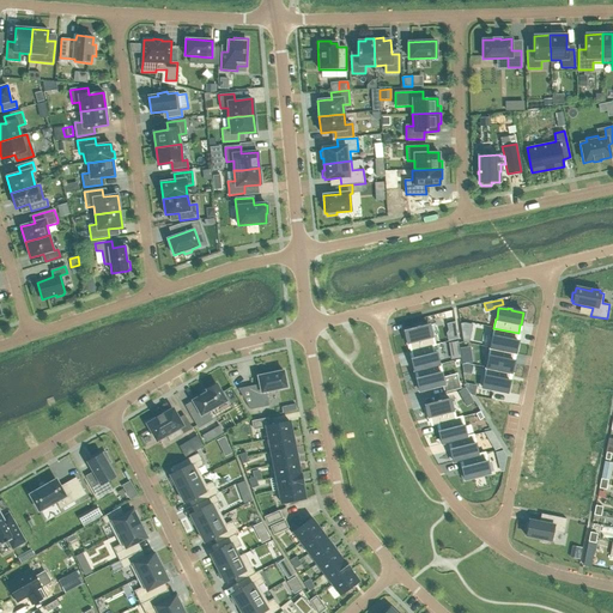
[(449,332),(447,334),(448,340),(457,338),(455,322),(447,325),(449,332)]
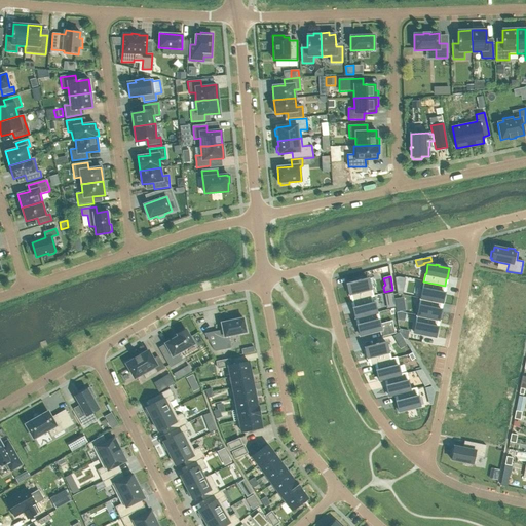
[(358,282),(347,285),(349,295),(350,294),(352,301),(371,296),(371,297),(373,297),(371,289),(371,288),(370,289),(368,278),(360,280),(360,279),(357,280),(358,282)]
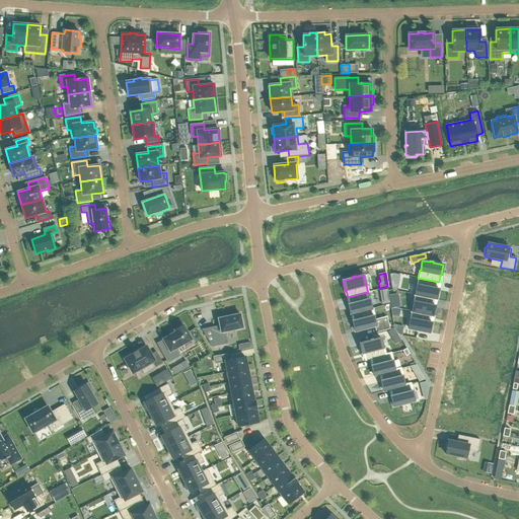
[(416,294),(416,295),(435,299),(436,299),(438,289),(437,289),(439,282),(418,278),(417,286),(418,286),(416,294)]
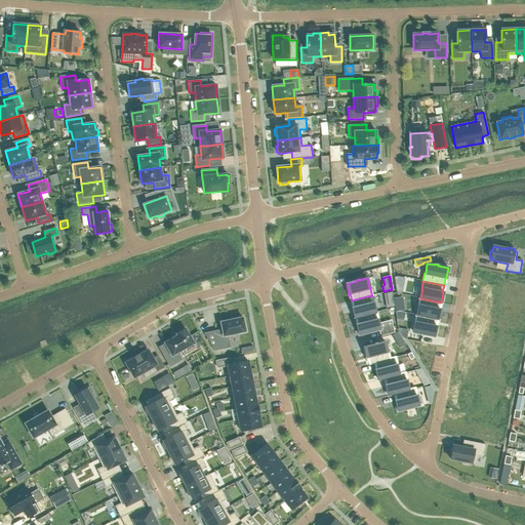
[(370,295),(352,300),(354,308),(353,308),(355,318),(356,318),(375,313),(375,312),(373,303),(371,303),(370,296),(370,295)]
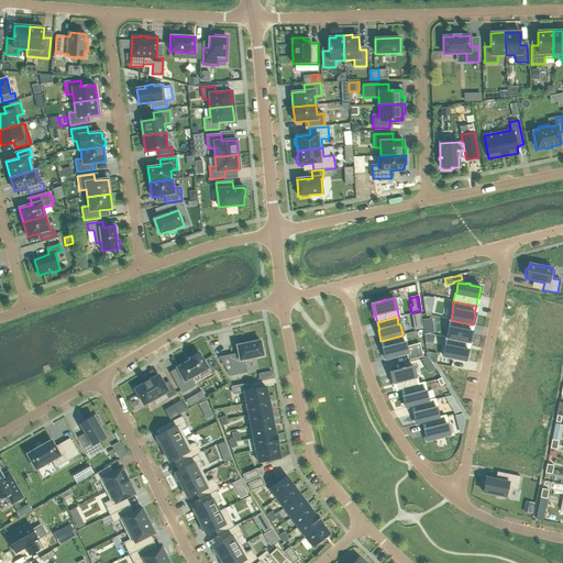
[(448,337),(446,338),(449,338),(452,339),(468,342),(468,343),(470,343),(472,331),(471,331),(471,330),(472,324),(451,320),(451,319),(450,319),(448,328),(449,328),(448,337)]
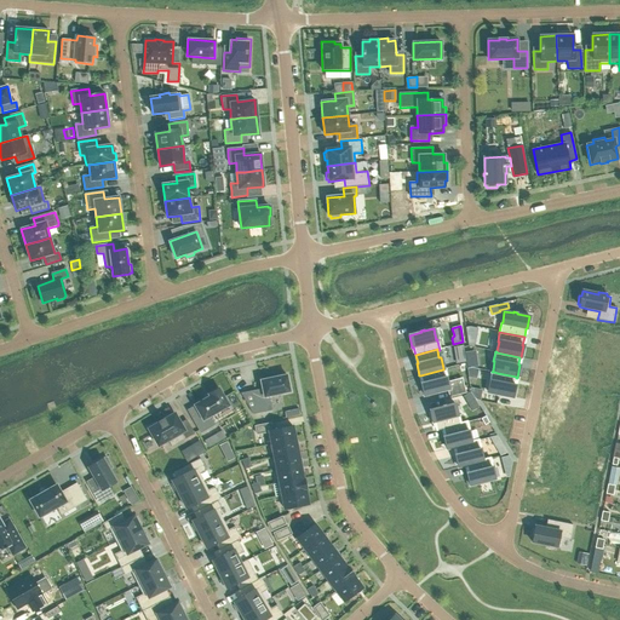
[(443,369),(420,375),(423,383),(422,383),(424,396),(449,389),(446,378),(447,378),(445,368),(443,368),(443,369)]
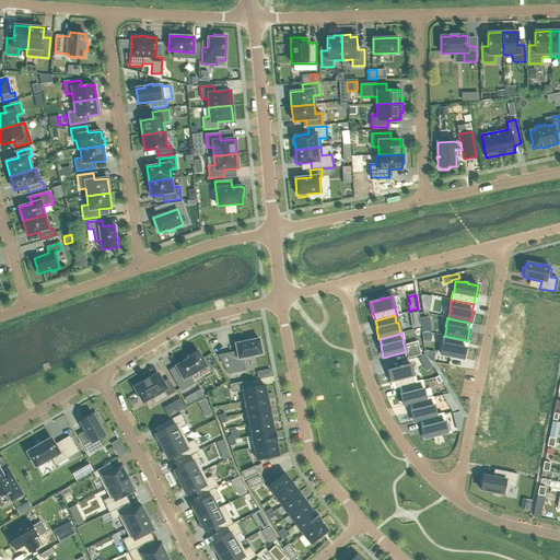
[(443,345),(441,354),(463,359),(466,348),(465,348),(466,341),(466,340),(450,337),(446,336),(444,336),(445,335),(444,335),(442,345),(443,345)]
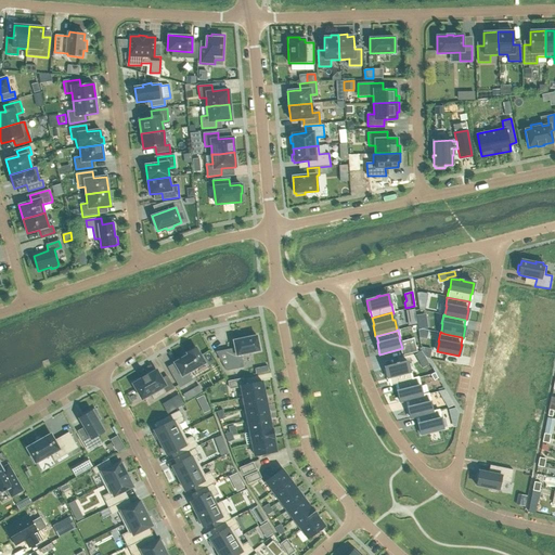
[(234,348),(216,352),(227,371),(243,368),(241,355),(259,351),(257,336),(233,340),(234,348)]
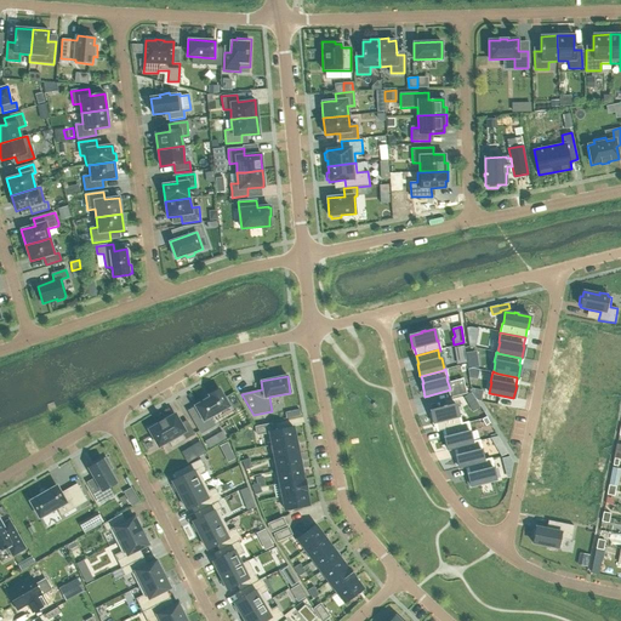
[(465,387),(453,389),(455,397),(467,394),(465,387)]
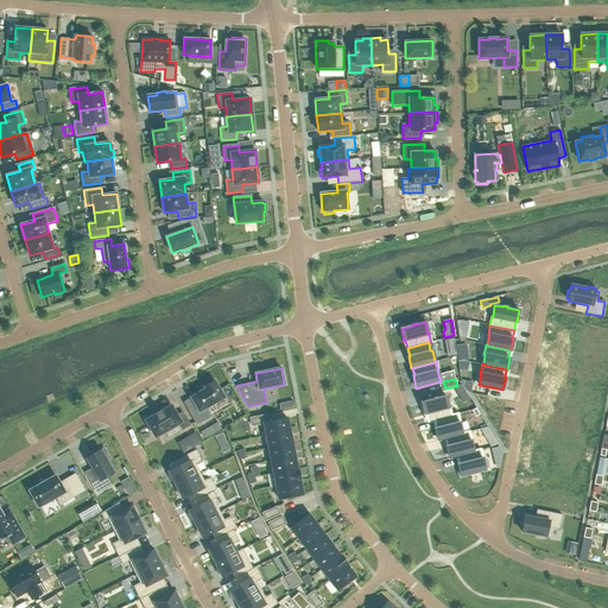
[(206,409),(225,398),(215,381),(206,387),(207,390),(191,398),(196,406),(189,410),(197,424),(210,417),(206,409)]
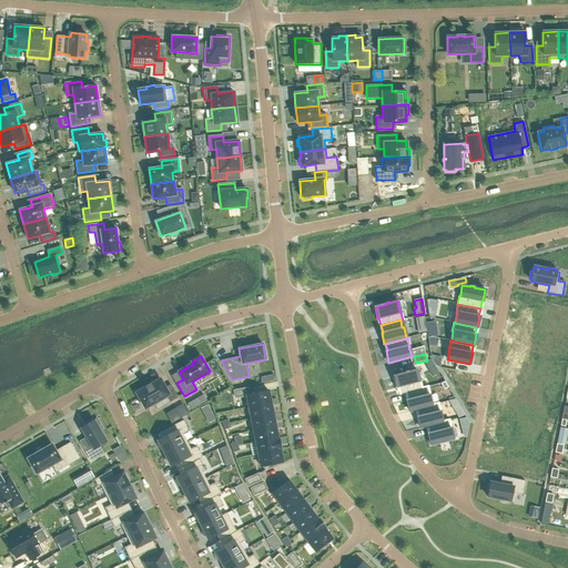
[(440,358),(430,356),(436,366),(439,367),(440,358)]
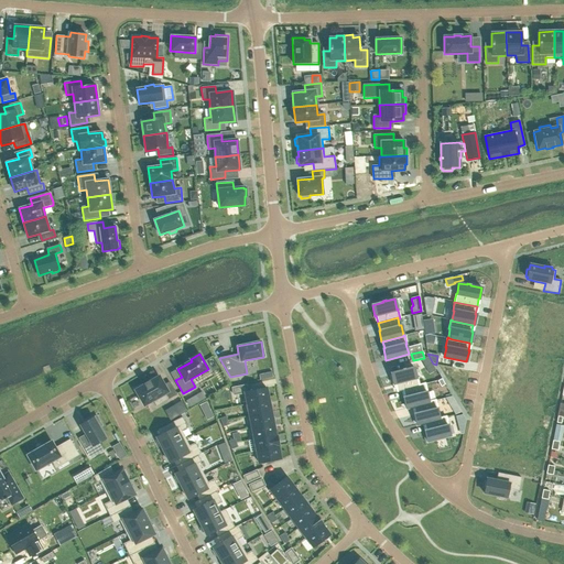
[(402,370),(391,372),(394,384),(394,383),(397,391),(403,390),(419,386),(416,377),(416,378),(413,367),(405,369),(405,368),(402,369),(402,370)]
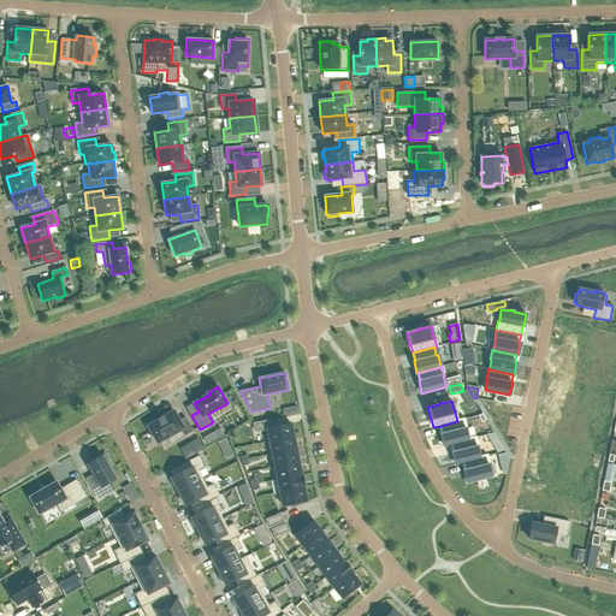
[(183,437),(191,432),(184,419),(178,422),(173,413),(163,418),(163,416),(157,420),(158,421),(147,427),(157,443),(166,438),(166,439),(173,436),(172,434),(179,430),(183,437)]
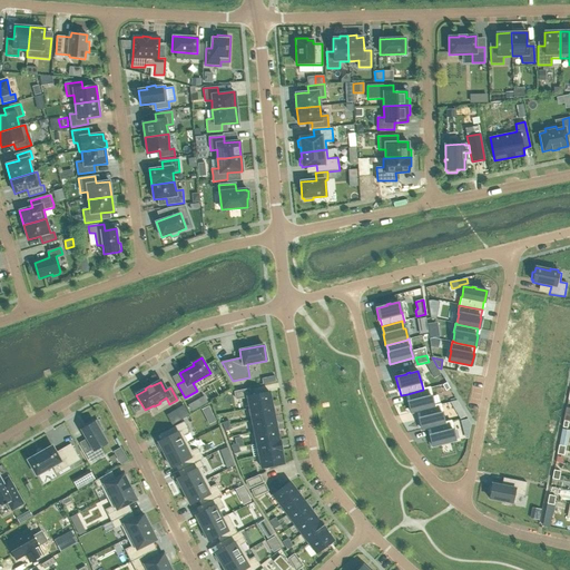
[(423,390),(408,394),(409,401),(408,402),(411,413),(418,411),(422,410),(433,406),(431,397),(432,396),(429,387),(425,389),(423,390)]
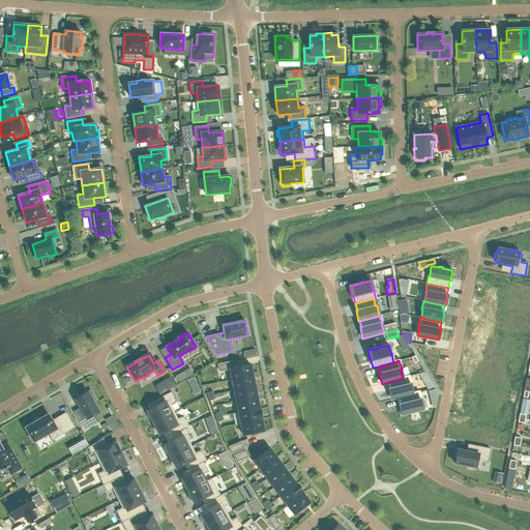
[(231,369),(233,379),(253,375),(251,364),(232,369),(231,362),(218,364),(219,372),(231,369)]
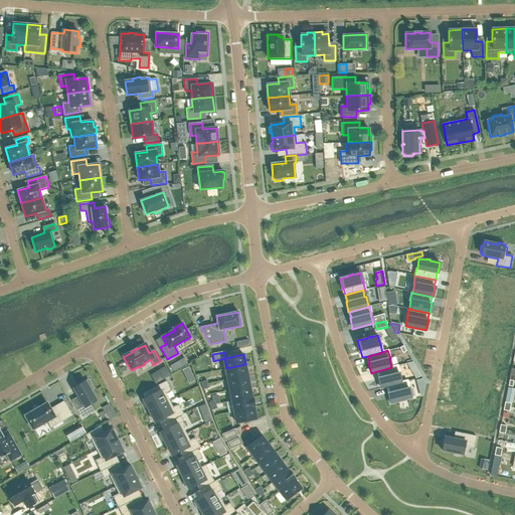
[(177,362),(170,366),(173,372),(180,367),(177,362)]
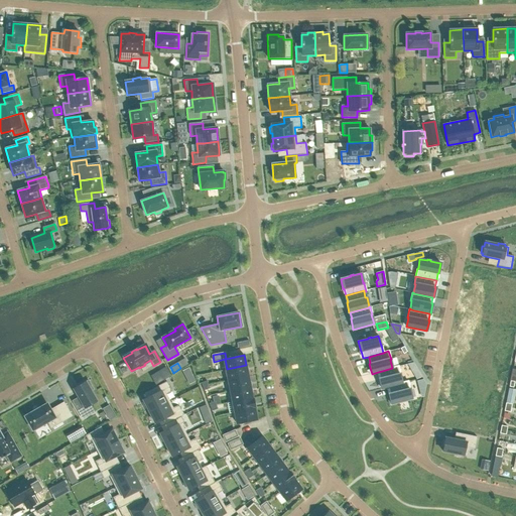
[(413,363),(407,364),(410,369),(413,375),(418,372),(413,363)]
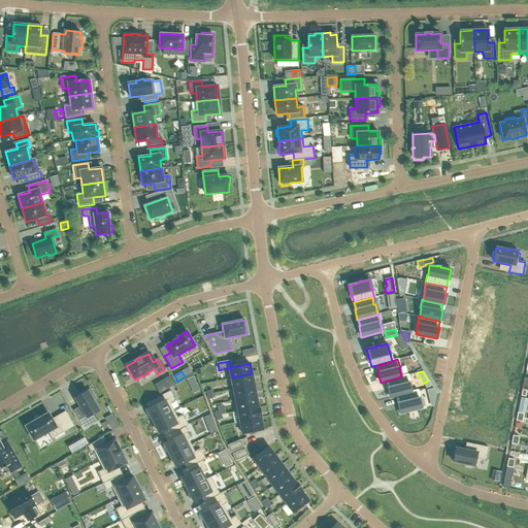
[(252,373),(232,377),(234,389),(254,385),(252,373)]
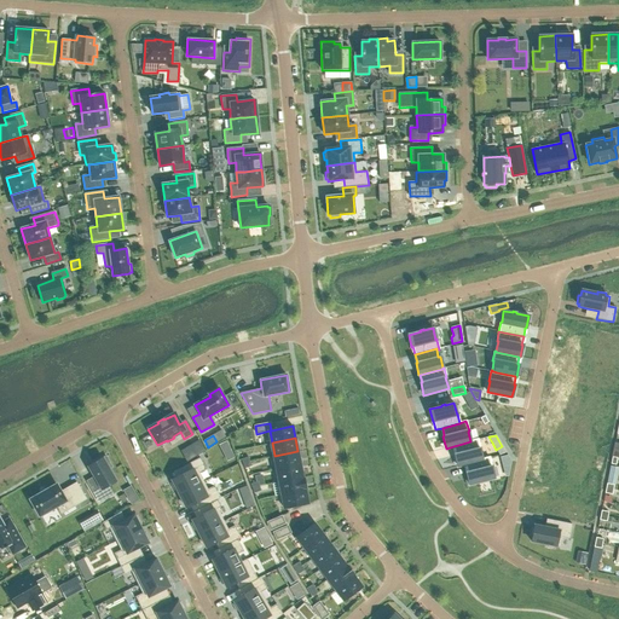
[(458,445),(453,446),(456,453),(455,453),(458,467),(466,464),(482,460),(480,450),(480,449),(478,439),(470,441),(458,445)]
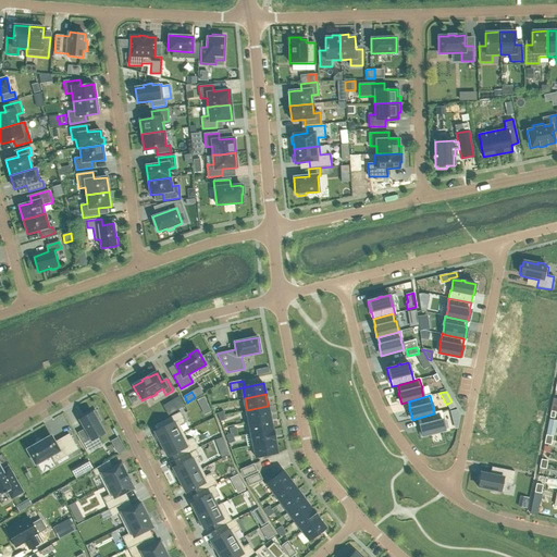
[(180,396),(171,400),(176,409),(184,405),(180,396)]
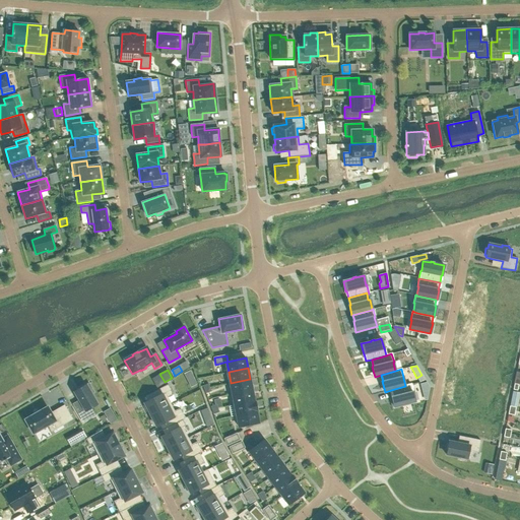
[(197,383),(190,370),(183,373),(190,386),(197,383)]
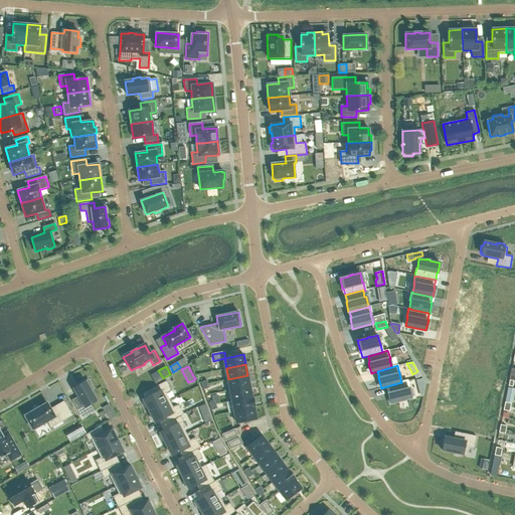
[(249,386),(247,375),(228,379),(230,389),(249,386)]
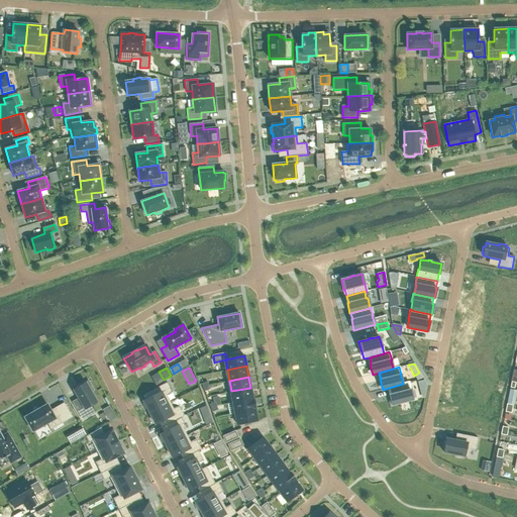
[(80,400),(74,404),(76,408),(79,412),(79,413),(85,409),(91,406),(97,402),(94,397),(91,392),(94,390),(89,382),(74,390),(80,400)]
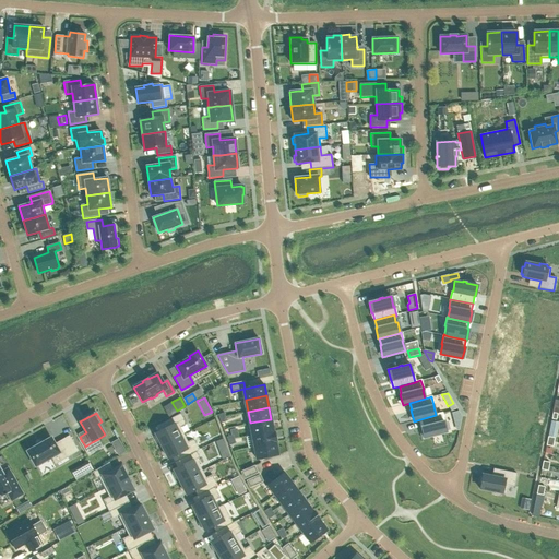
[(436,415),(420,419),(421,426),(424,438),(447,432),(443,421),(444,421),(442,413),(436,415)]
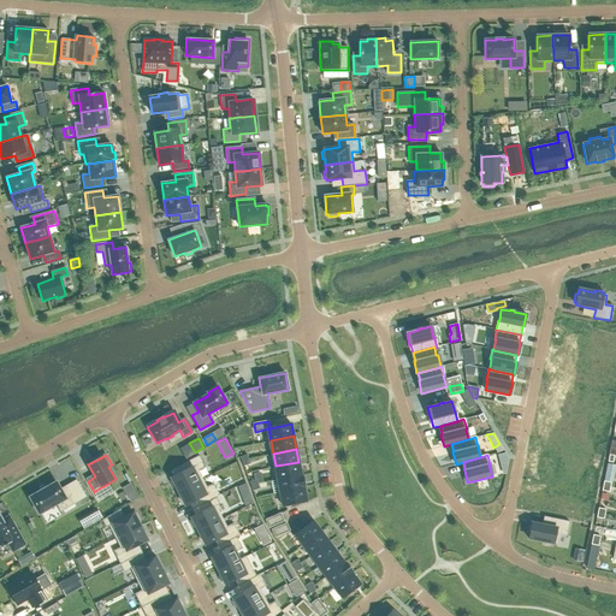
[(172,480),(170,481),(173,489),(176,487),(178,491),(202,479),(199,471),(205,467),(199,456),(182,465),(185,472),(176,477),(171,479),(172,480)]
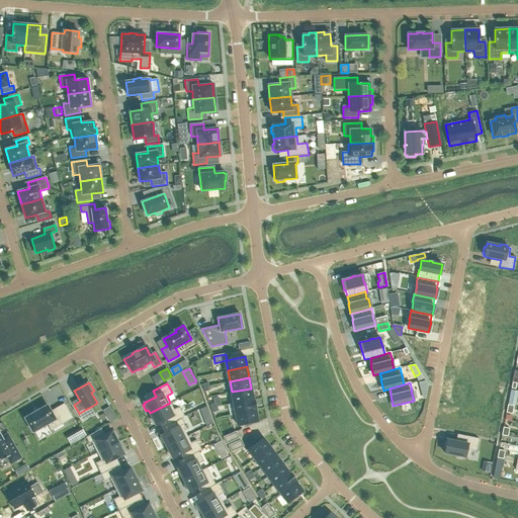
[(232,392),(234,403),(253,399),(251,389),(232,392)]
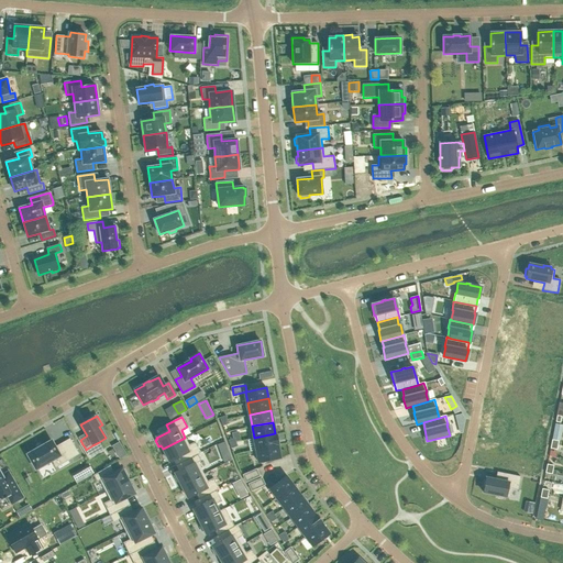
[(275,433),(254,438),(256,449),(277,445),(275,433)]
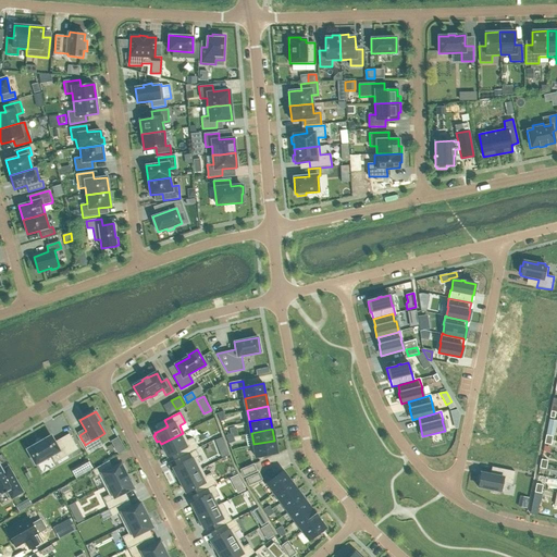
[(183,433),(161,444),(168,457),(171,455),(180,450),(183,456),(195,449),(198,448),(193,437),(187,441),(183,433)]
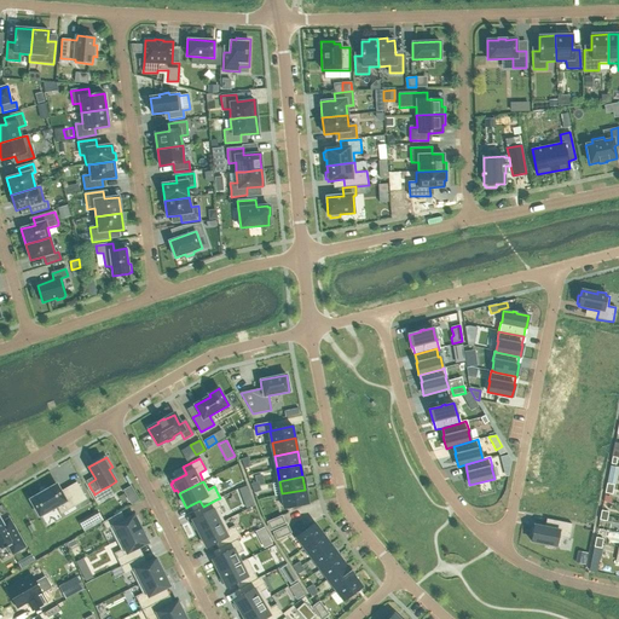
[(62,492),(56,484),(29,499),(39,516),(71,497),(76,505),(86,499),(76,482),(67,489),(67,490),(62,492)]
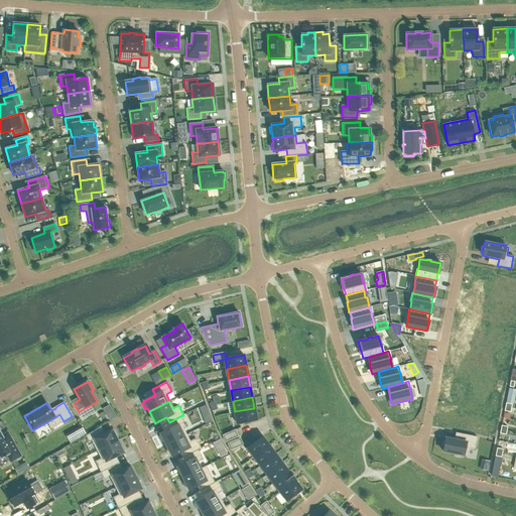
[(212,420),(206,404),(199,406),(205,422),(212,420)]
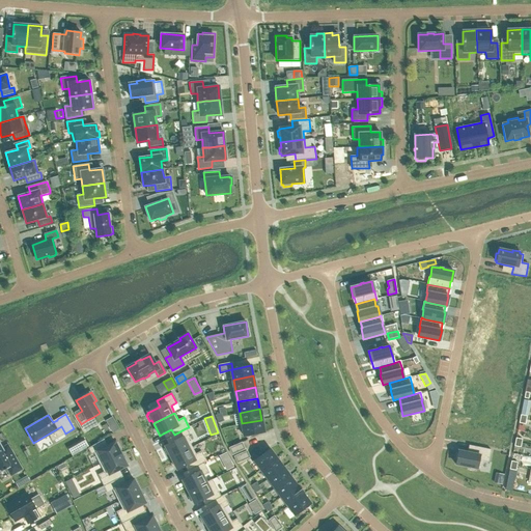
[(113,418),(106,421),(113,434),(119,429),(113,418)]
